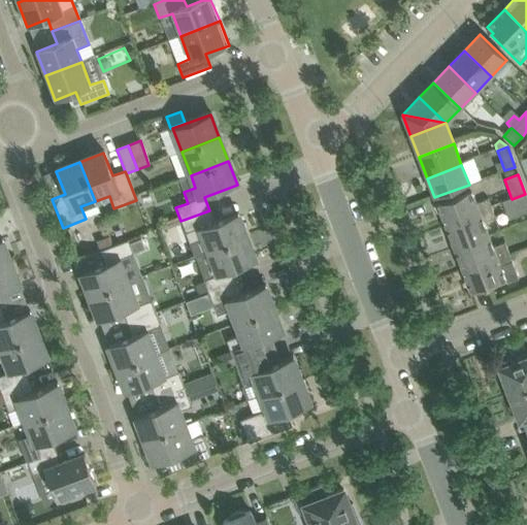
[(436,204),(446,227),(491,209),(488,200),(476,204),(471,191),(436,204)]
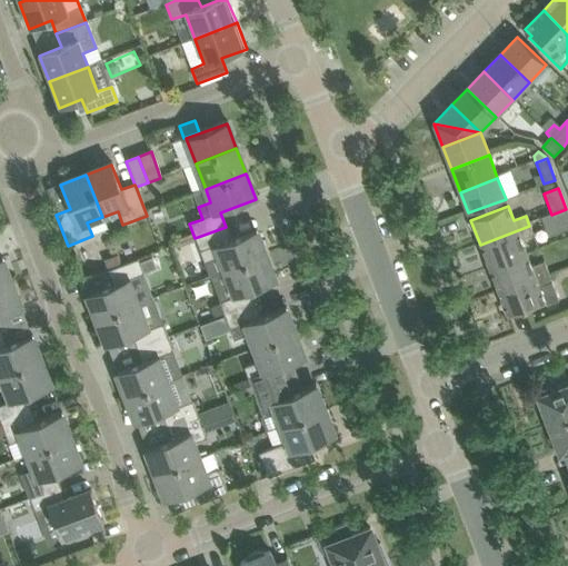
[(567,230),(567,212),(566,209),(551,215),(559,234),(567,230)]
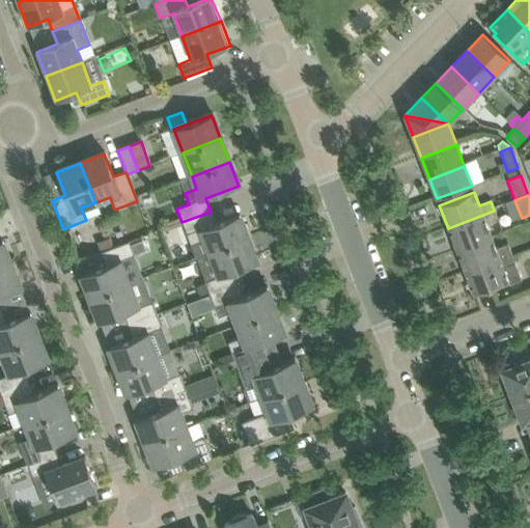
[(448,228),(456,250),(491,237),(486,224),(498,220),(494,211),(448,228)]
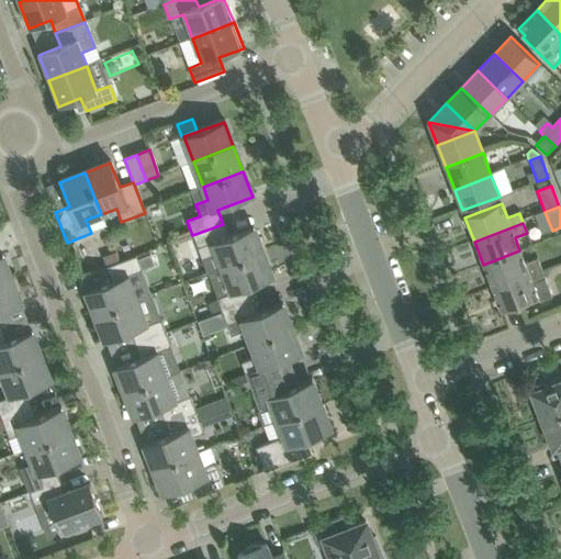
[(216,254),(223,268),(262,253),(253,227),(228,237),(223,224),(192,235),(201,259),(216,254)]
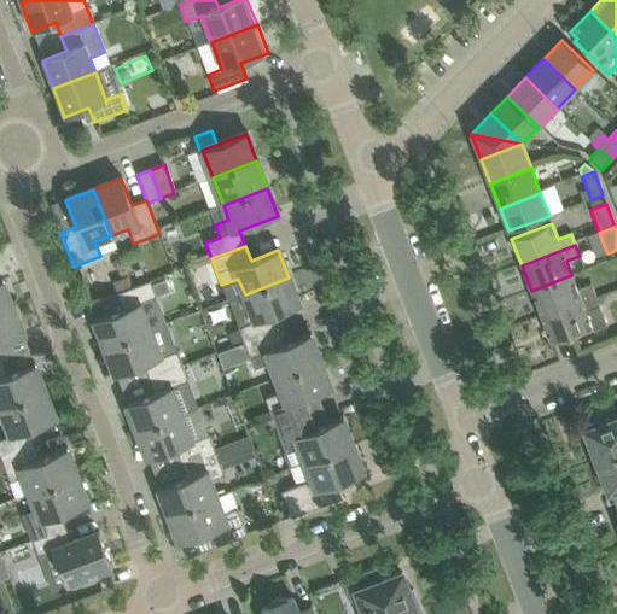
[(531,291),(541,316),(595,296),(591,285),(577,290),(571,275),(531,291)]
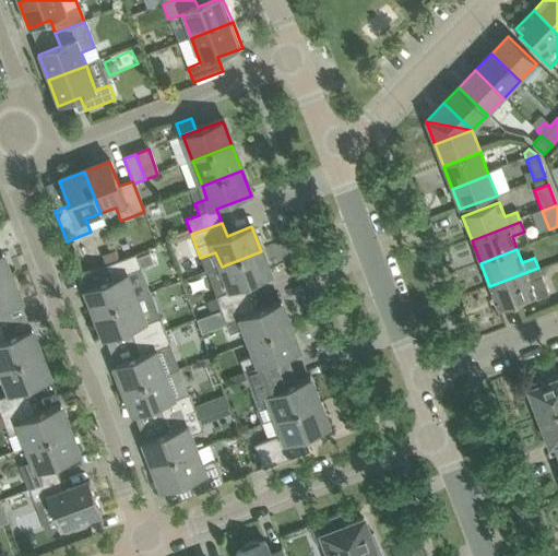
[(215,297),(221,311),(251,299),(246,286),(271,276),(261,251),(222,267),(230,292),(215,297)]
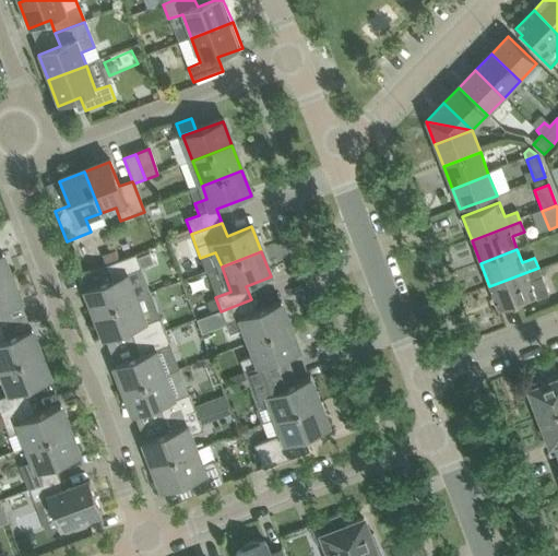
[(115,252),(102,257),(105,267),(118,262),(115,252)]
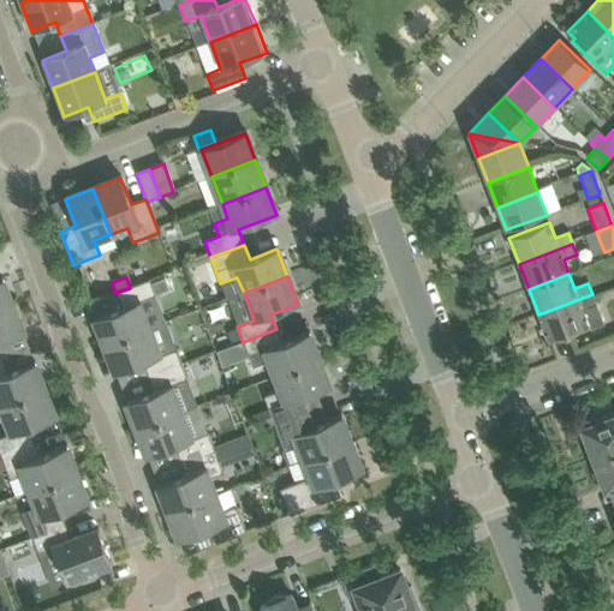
[(0,312),(12,307),(3,280),(0,280),(0,312)]
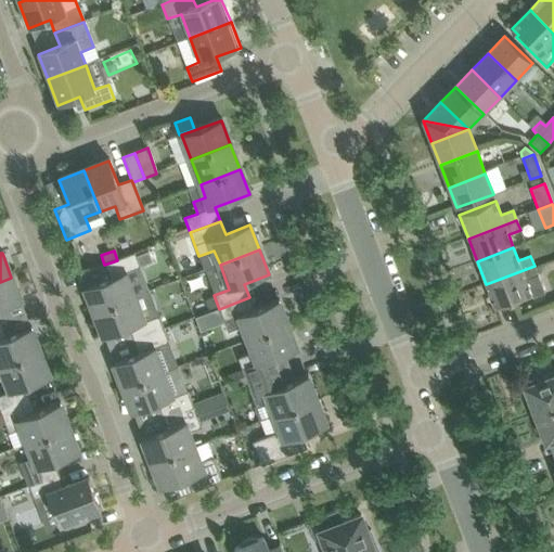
[(85,287),(94,312),(133,297),(125,273),(140,267),(134,254),(117,260),(104,265),(110,279),(85,287)]
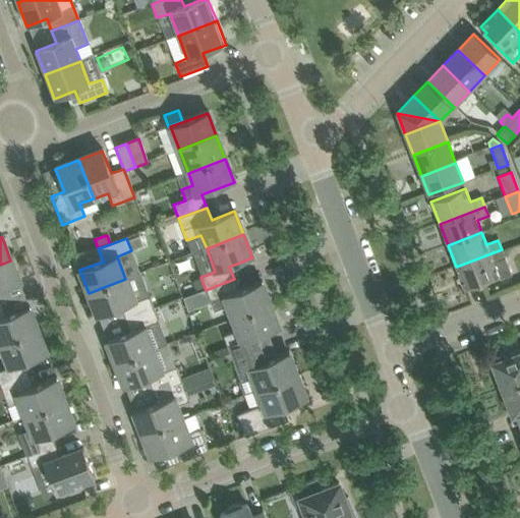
[(505,260),(502,249),(456,267),(464,289),(499,276),(494,264),(505,260)]
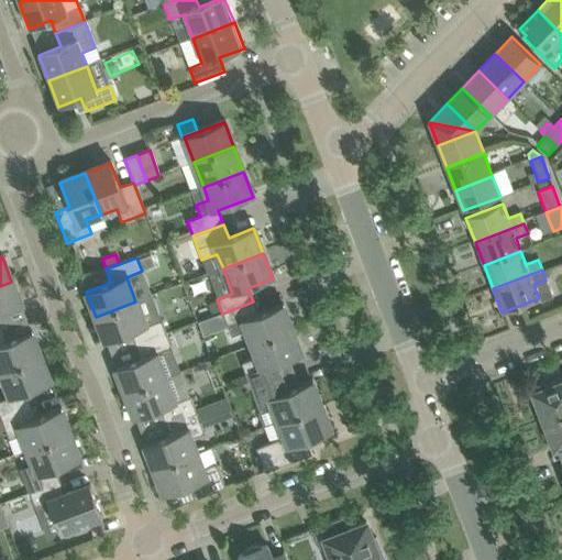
[(0,329),(1,329),(0,325),(0,315),(21,307),(11,282),(0,286),(0,329)]
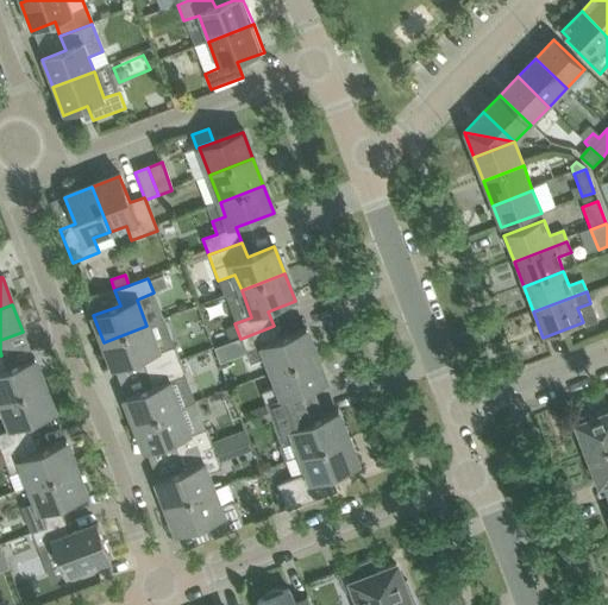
[(140,360),(146,375),(180,361),(174,347),(157,353),(146,326),(104,342),(114,370),(140,360)]
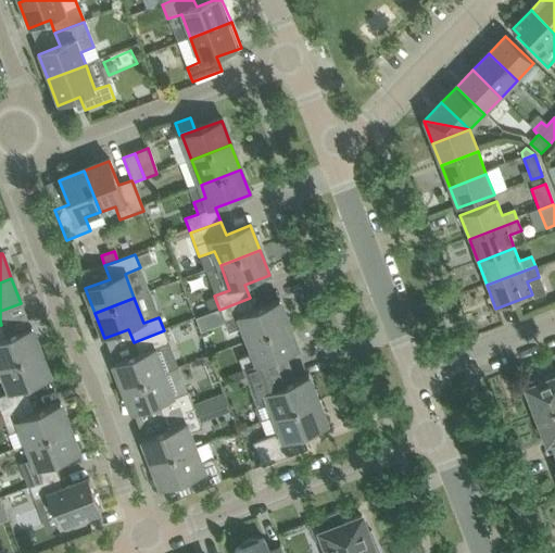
[(244,328),(249,341),(288,326),(279,301),(254,311),(250,298),(219,310),(228,334),(244,328)]
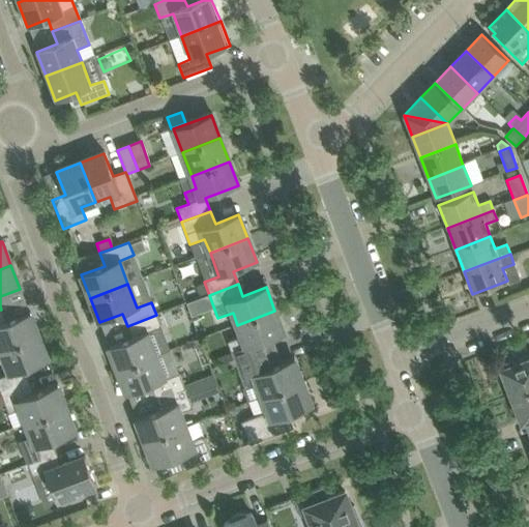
[(0,351),(1,351),(38,337),(29,313),(6,322),(1,310),(0,310),(0,351)]
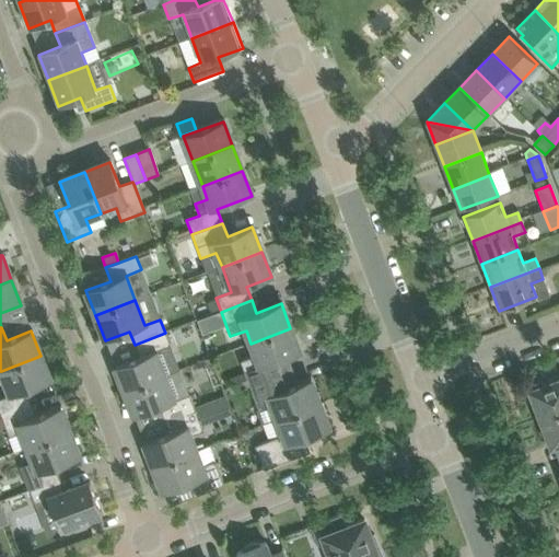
[(240,362),(249,387),(280,376),(276,363),(300,354),(290,328),(251,344),(256,357),(240,362)]
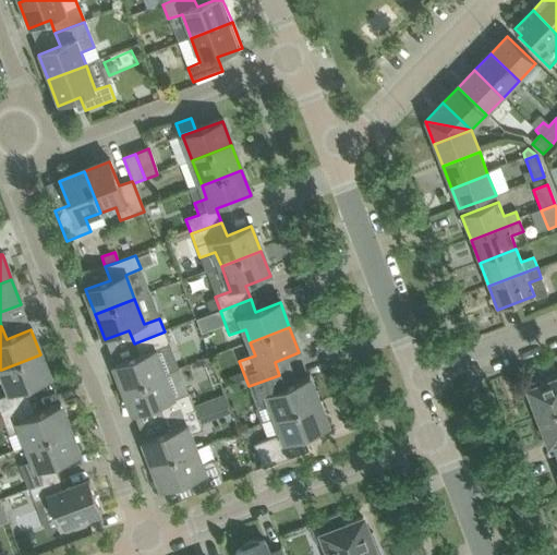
[(114,365),(124,390),(164,375),(154,350),(170,345),(165,332),(134,344),(138,357),(114,365)]
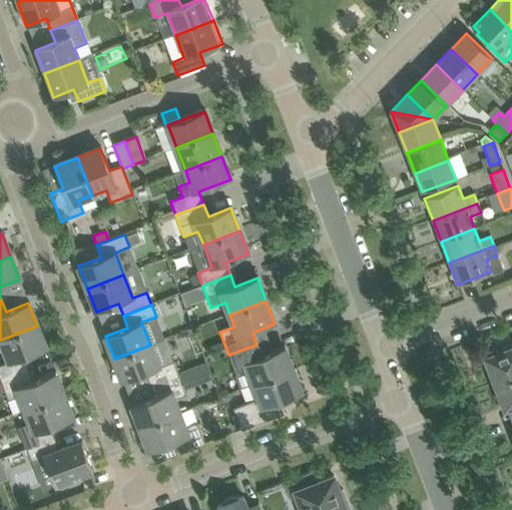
[(0,381),(28,370),(23,358),(46,350),(37,326),(1,340),(10,363),(0,366),(0,381)]
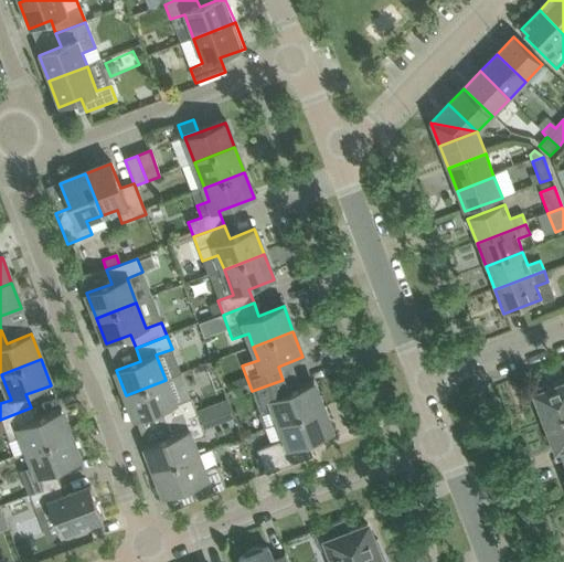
[(160,412),(165,424),(195,413),(191,399),(176,405),(166,380),(126,395),(136,421),(160,412)]
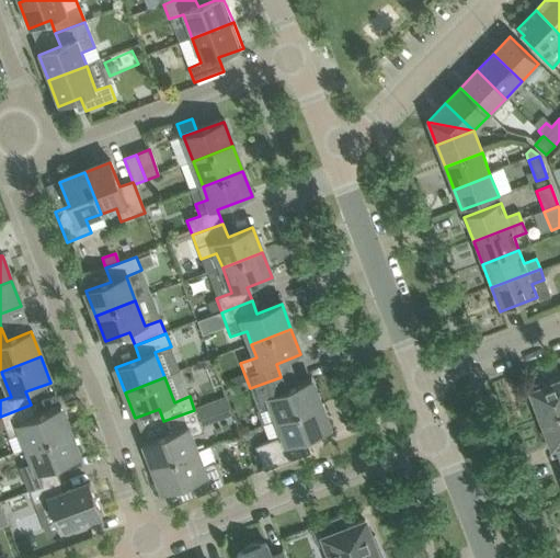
[(272,407),(278,422),(320,406),(310,380),(286,390),(281,377),(250,388),(259,412),(272,407)]
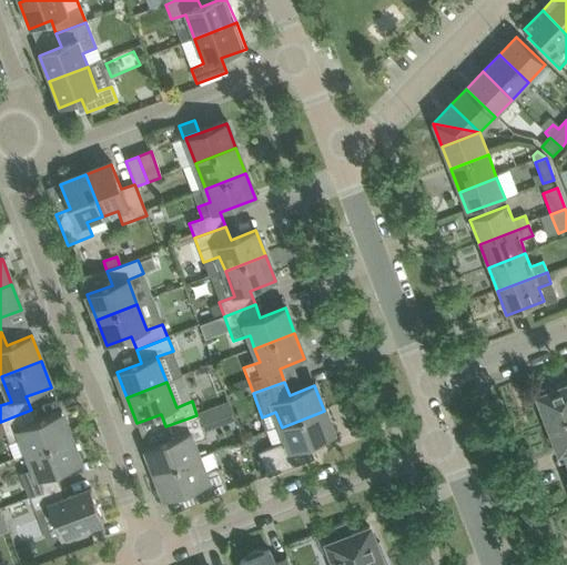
[(566,384),(536,396),(547,425),(566,417),(566,384)]
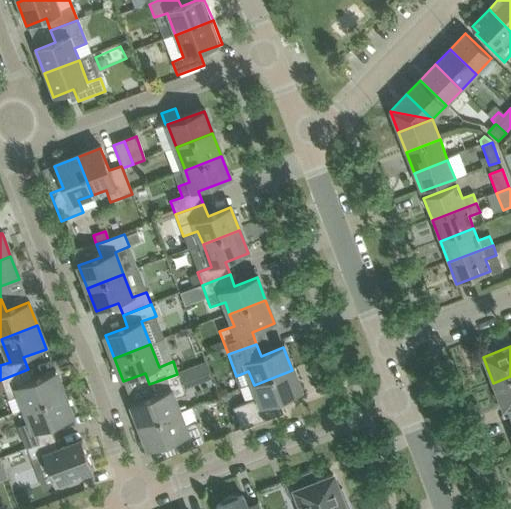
[(20,396),(25,410),(64,395),(55,372),(32,381),(28,369),(0,380),(8,401),(20,396)]
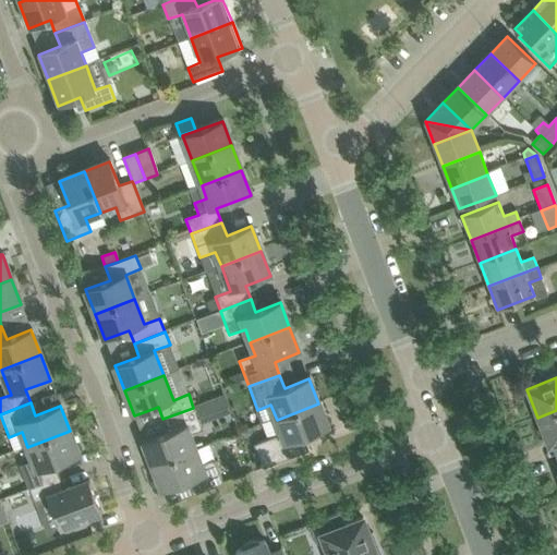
[(328,429),(318,403),(277,420),(282,434),(253,445),(263,469),(309,451),(303,438),(328,429)]
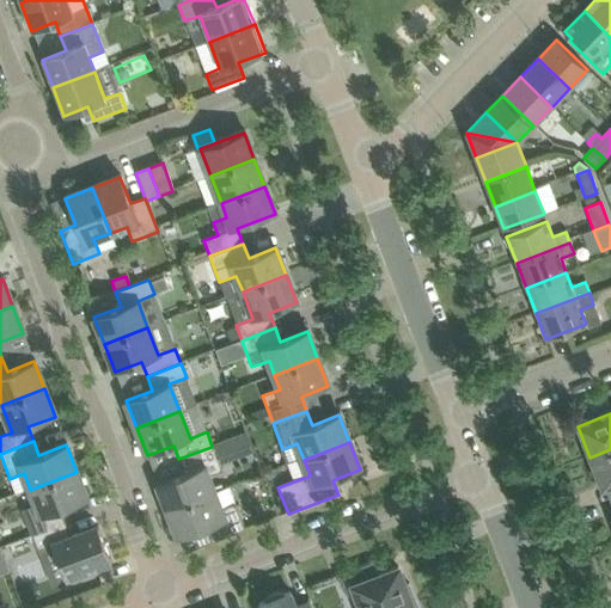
[(158,484),(167,511),(214,493),(208,477),(222,472),(212,447),(178,459),(184,473),(158,484)]
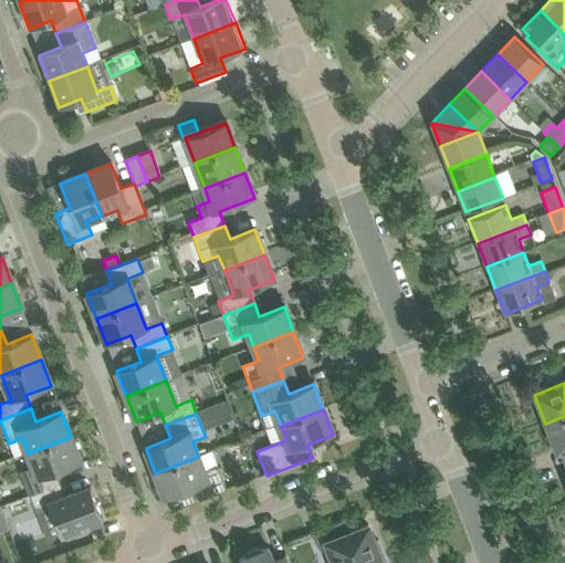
[(564,416),(545,424),(547,429),(545,434),(548,444),(554,447),(556,452),(564,449),(564,416)]
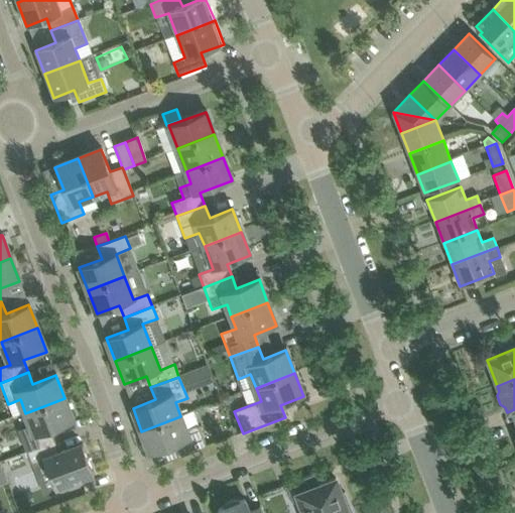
[(19,431),(27,453),(55,442),(50,430),(73,421),(65,398),(25,413),(30,426),(19,431)]
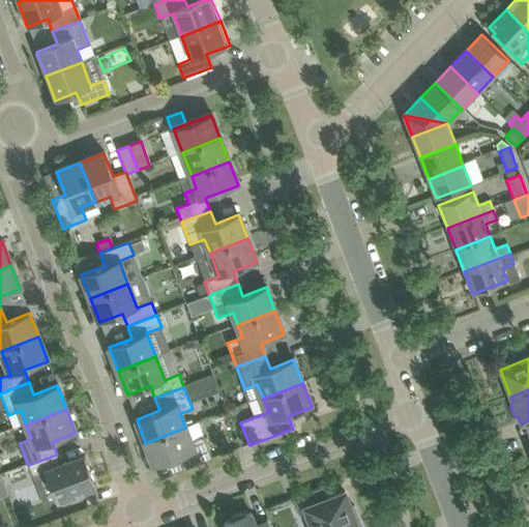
[(190,442),(185,428),(145,443),(154,467),(178,458),(182,471),(211,460),(203,437),(190,442)]
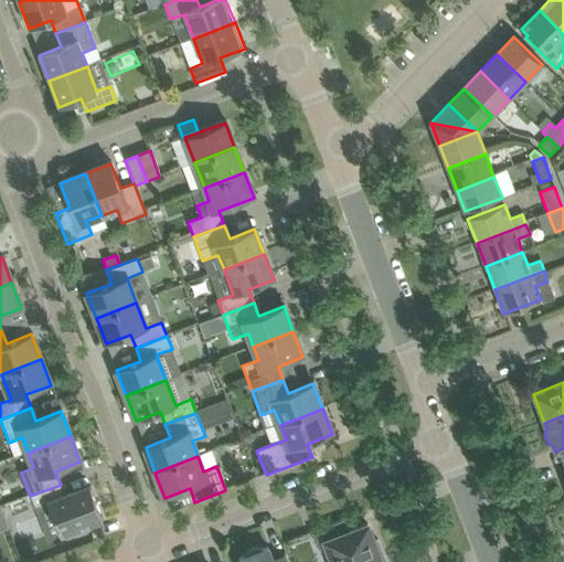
[(65,497),(61,485),(30,496),(34,509),(48,505),(61,538),(103,521),(89,488),(65,497)]
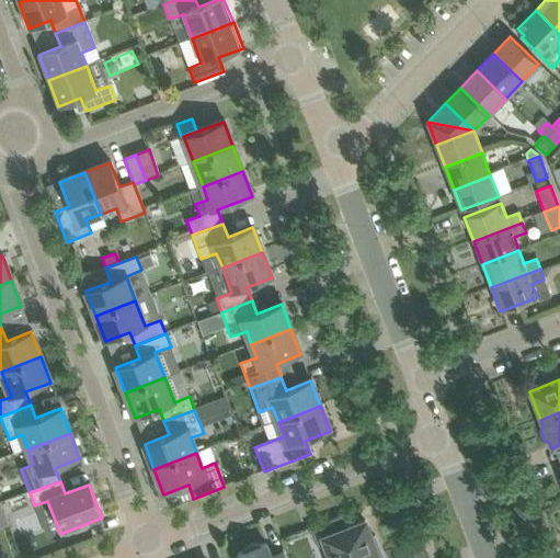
[(350,514),(309,530),(313,542),(317,546),(322,548),(328,548),(331,557),(358,557),(378,550),(373,534),(369,535),(365,523),(354,526),(350,514)]
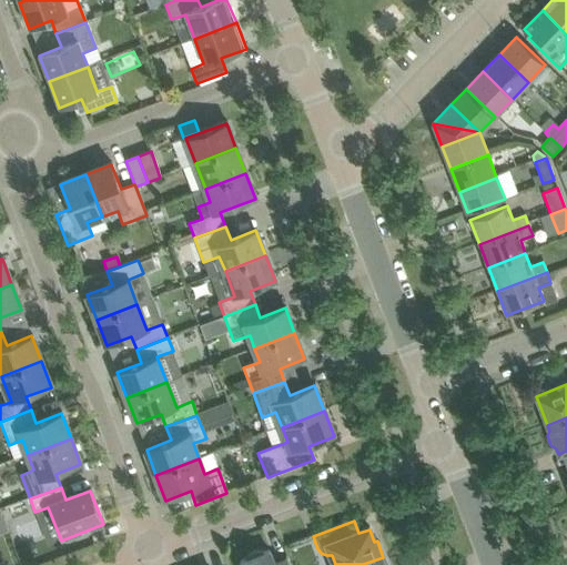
[(245,562),(240,564),(290,564),(287,558),(274,564),(270,552),(264,554),(263,553),(261,552),(259,552),(256,553),(253,554),(251,555),(249,556),(246,557),(244,560),(245,562)]
